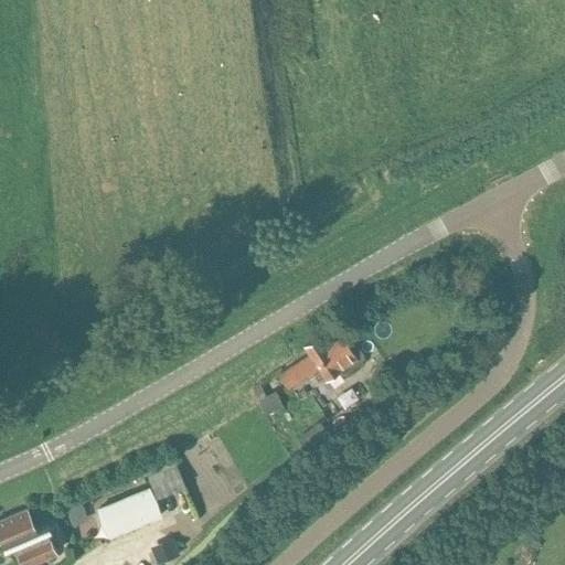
[(343,337),(340,338),(324,348),(319,338),(304,348),(310,358),(297,365),(296,364),(280,374),(288,387),(318,369),(326,380),(338,372),(340,376),(344,377),(360,368),(363,354),(354,342),(343,337)]
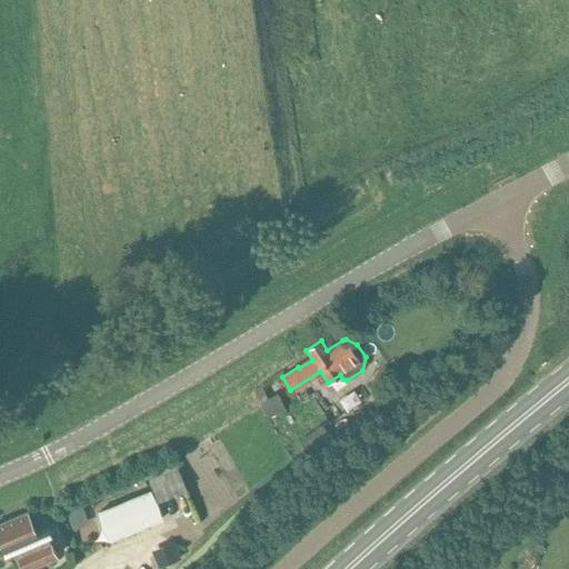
[(277,412),(285,409),(278,393),(269,397),(277,412)]
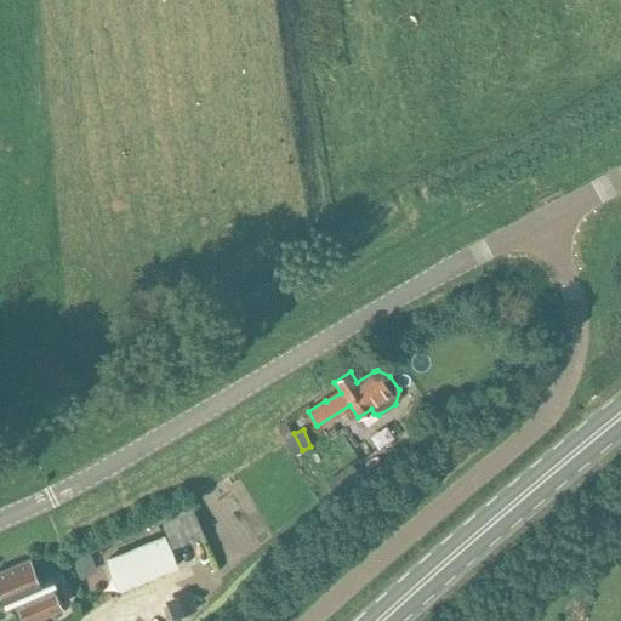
[(171,546),(204,534),(193,507),(161,519),(171,546)]
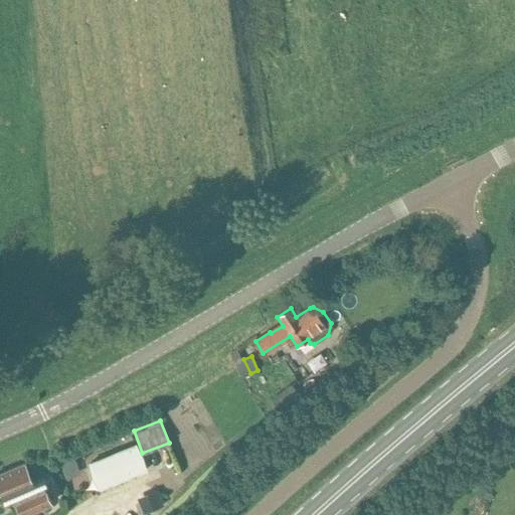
[(91,463),(101,488),(146,470),(136,445),(91,463)]
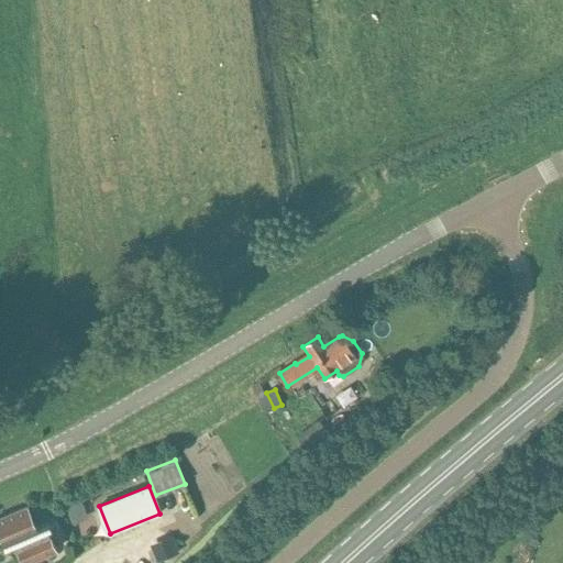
[(26,508),(0,519),(0,538),(4,548),(14,543),(22,562),(24,562),(55,550),(45,525),(35,529),(26,508)]
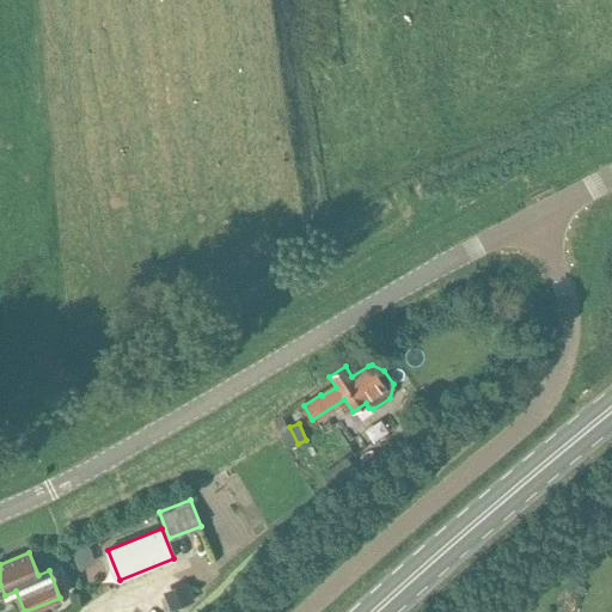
[(187,581),(163,591),(170,610),(195,600),(187,581)]
